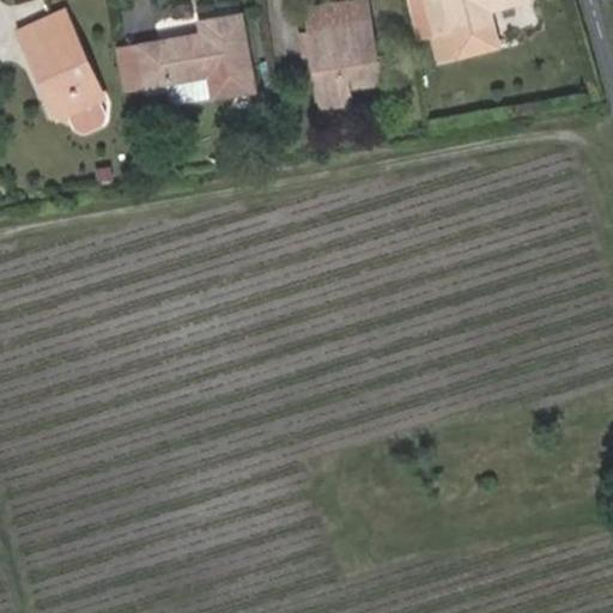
[(360,0),(309,8),(313,31),(316,53),(325,105),(351,101),(347,74),(376,70),(364,0),(360,0)]
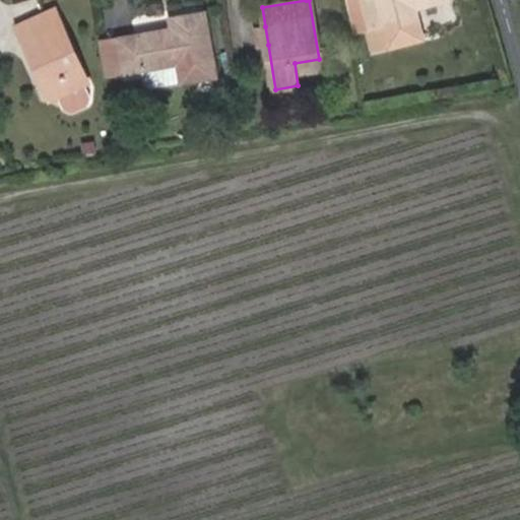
[(347,0),(356,34),(369,30),(375,51),(421,38),(414,9),(444,0),(347,0)]
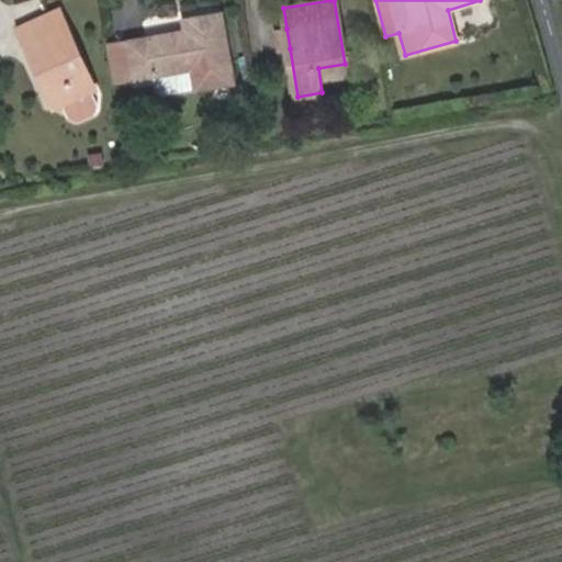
[(58,9),(20,29),(44,83),(52,80),(63,105),(70,122),(77,125),(97,115),(99,109),(91,91),(94,90),(58,9)]
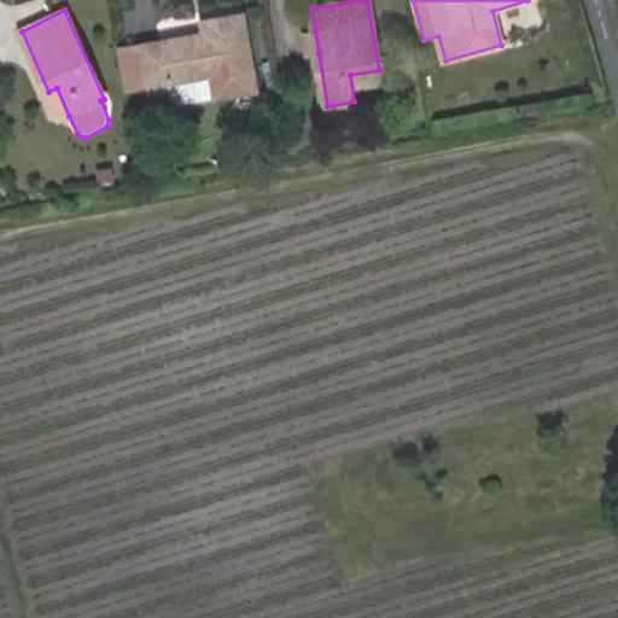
[(203,33),(141,46),(149,85),(211,74),(215,97),(257,89),(243,13),(200,22),(203,33)]
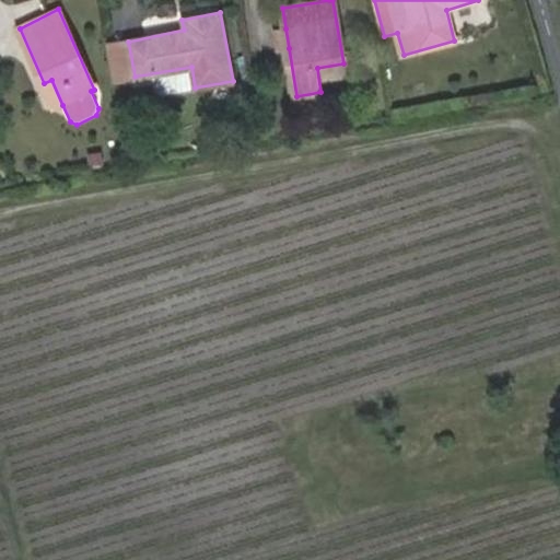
[(276,50),(289,48),(286,28),(272,30),(276,50)]
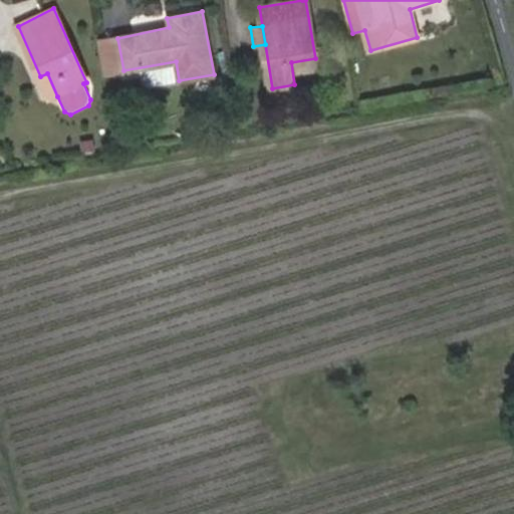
[(291,62),(294,84),(319,79),(315,58),(291,62)]
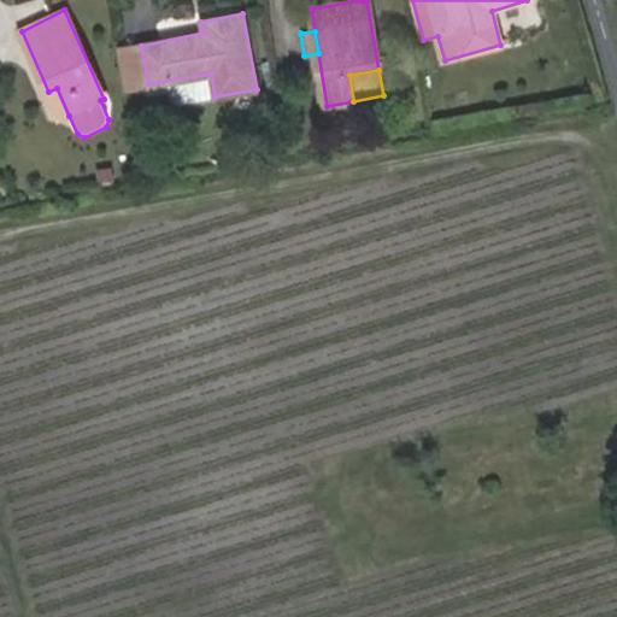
[(60,119),(69,116),(57,88),(48,92),(60,119)]
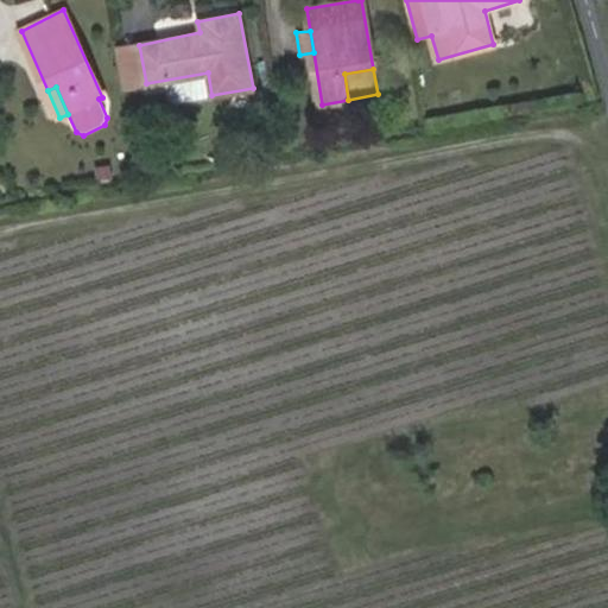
All buildings are outlined.
